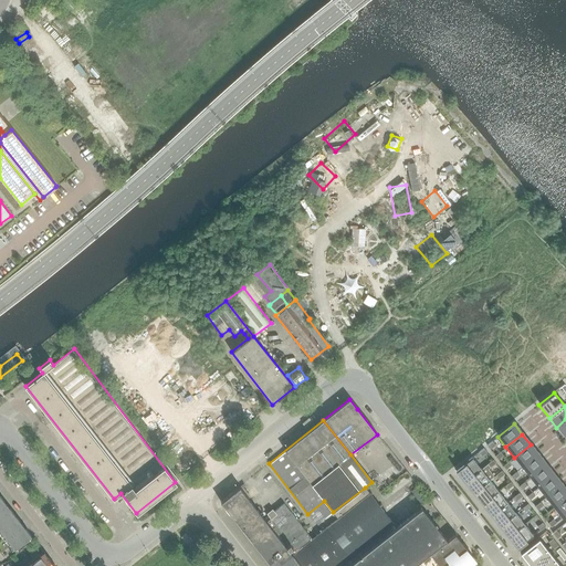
[(531,444),(514,458),(522,468),(538,454),(531,444)]
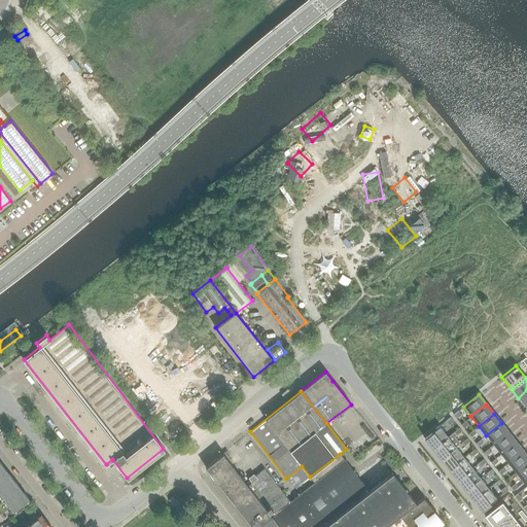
[(501,423),(486,435),(493,445),(508,432),(501,423)]
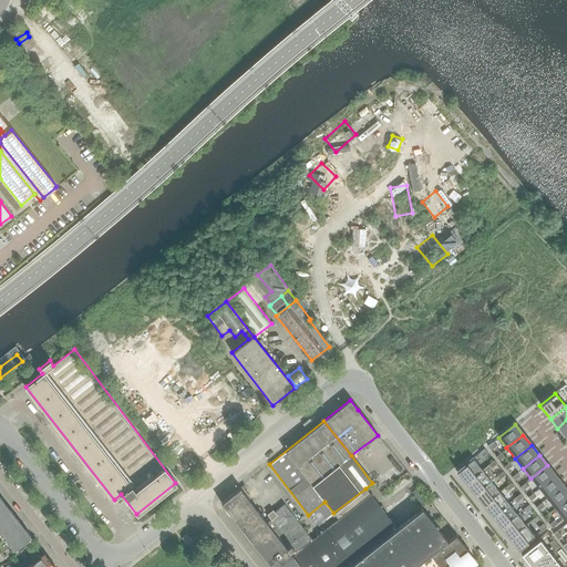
[(482,470),(473,459),(456,471),(465,483),(482,470)]
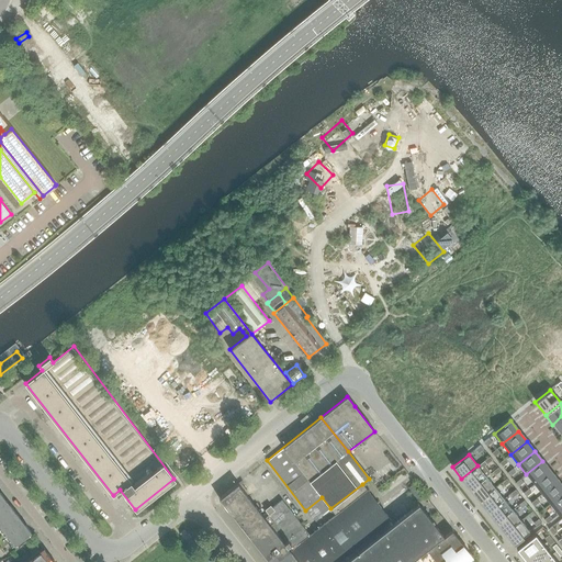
[(542,461),(526,474),(534,484),(550,471),(542,461)]
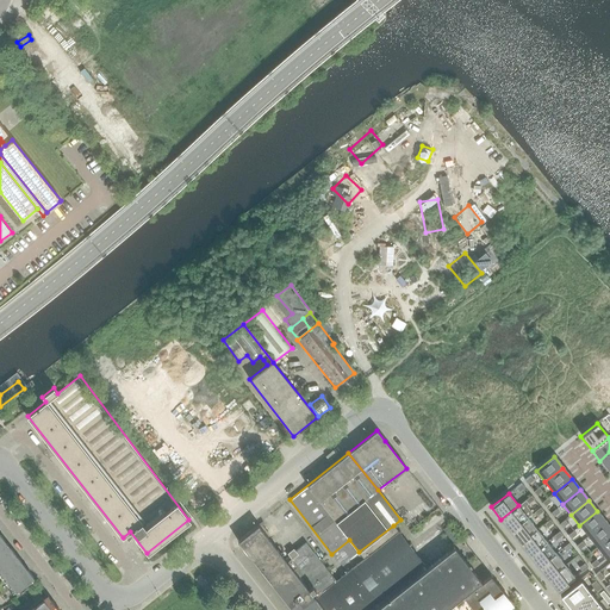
[(528,517),(518,505),(500,520),(510,531),(528,517)]
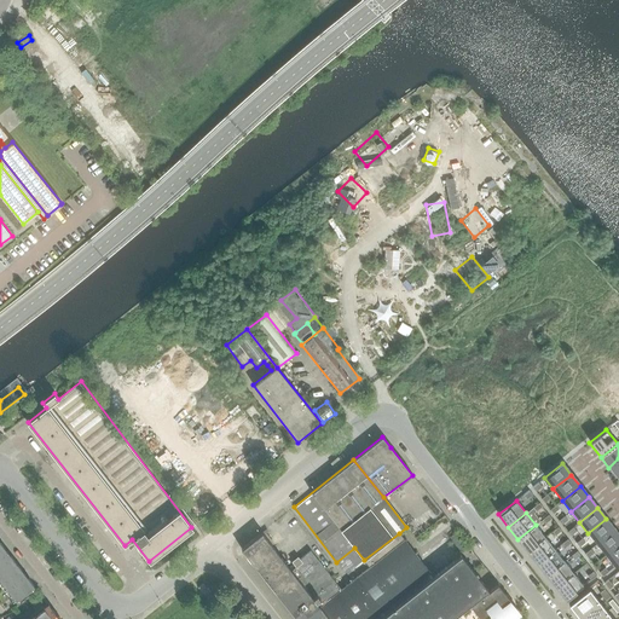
[(606,519),(588,533),(597,544),(615,531),(606,519)]
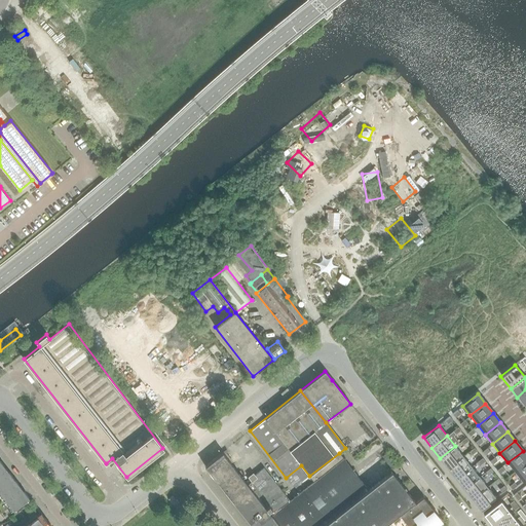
[(455,446),(440,458),(448,468),(463,456),(455,446)]
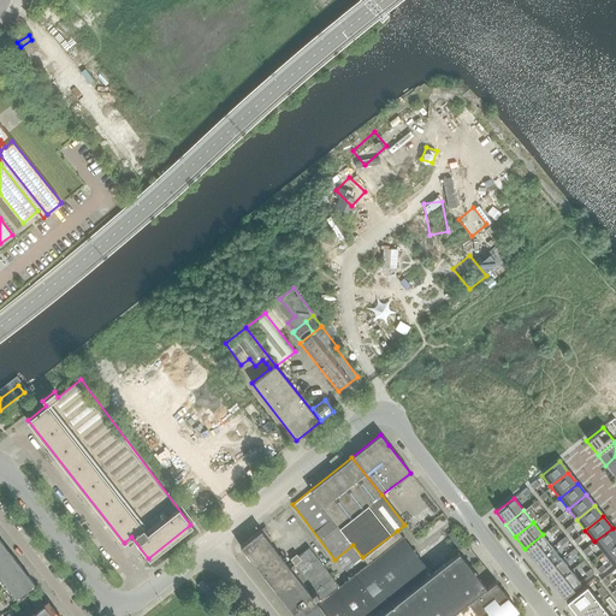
[(615,533),(612,528),(594,542),(603,554),(615,542),(615,533)]
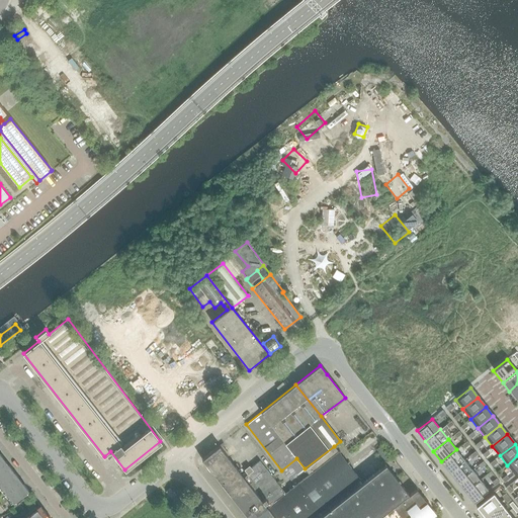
[(201,459),(204,463),(247,517),(275,517),(267,508),(275,501),(269,494),(261,500),(241,475),(219,445),(201,459)]
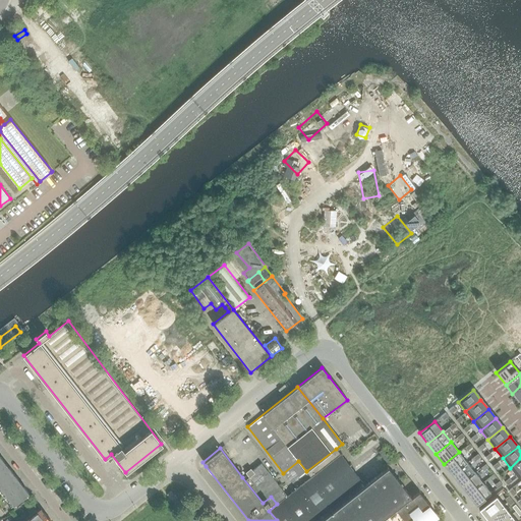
[(306,471),(310,477),(287,496),(277,504),(269,511),(277,520),(312,520),(362,482),(340,454),(336,449),(306,471)]
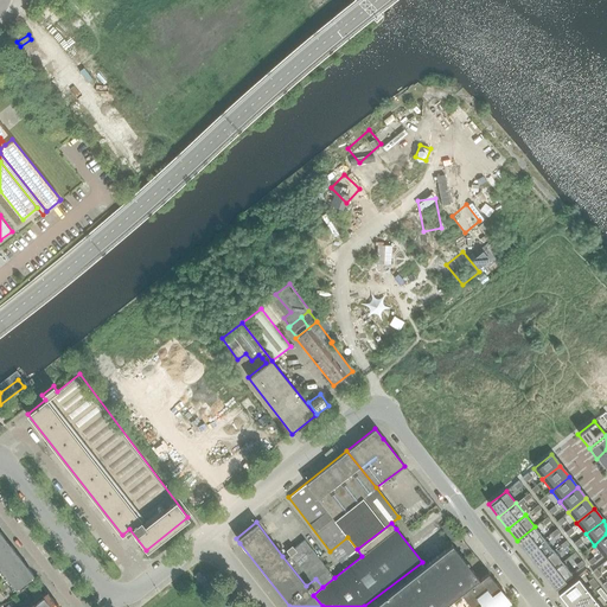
[(535,526),(517,541),(526,553),(544,538),(535,526)]
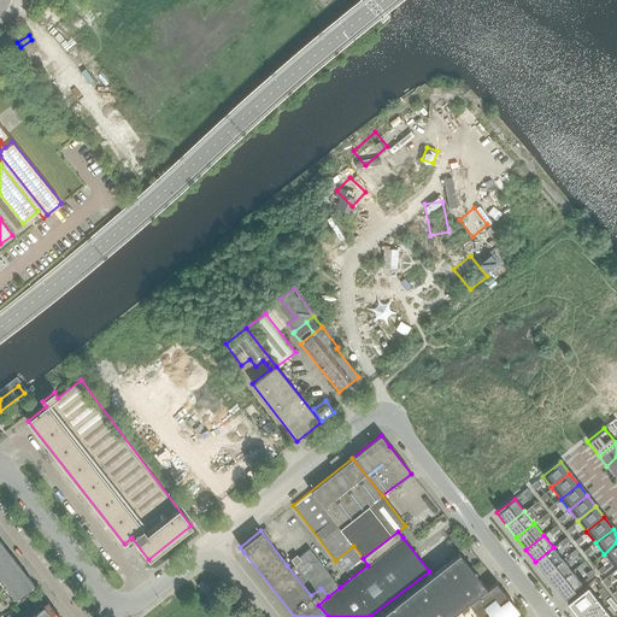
[(0,541),(0,577),(16,598),(34,585),(0,541)]
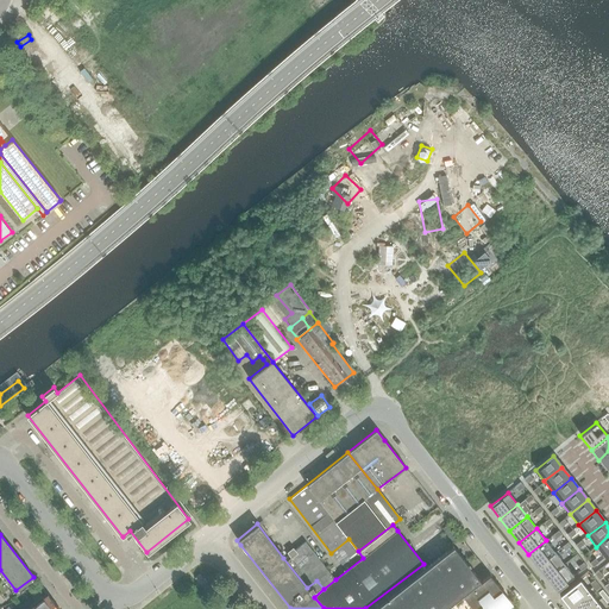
[(608,535),(596,547),(604,558),(608,553),(608,535)]
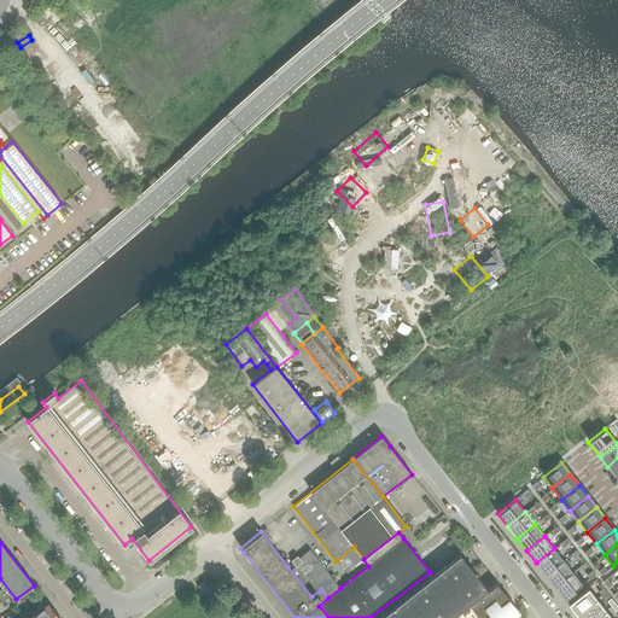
[(554,548),(536,563),(546,575),(563,560),(554,548)]
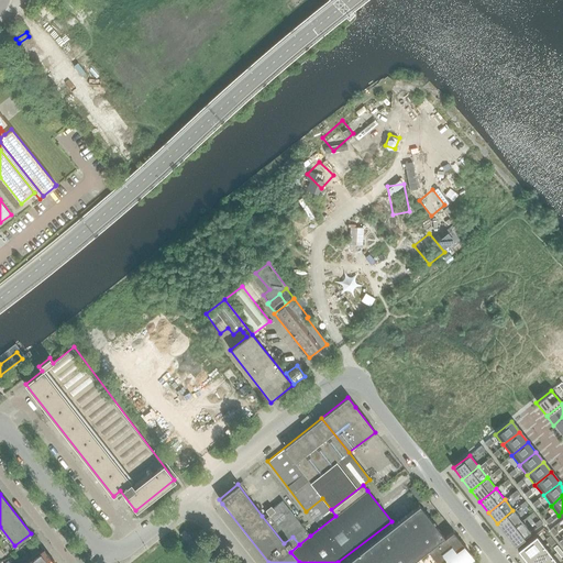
[(299,544),(310,536),(282,500),(262,516),(284,543),(293,537),(299,544)]
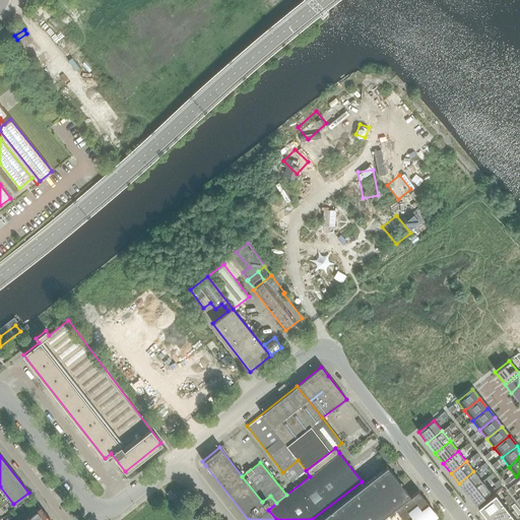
[(387,466),(330,511),(337,519),(378,519),(409,496),(387,466)]
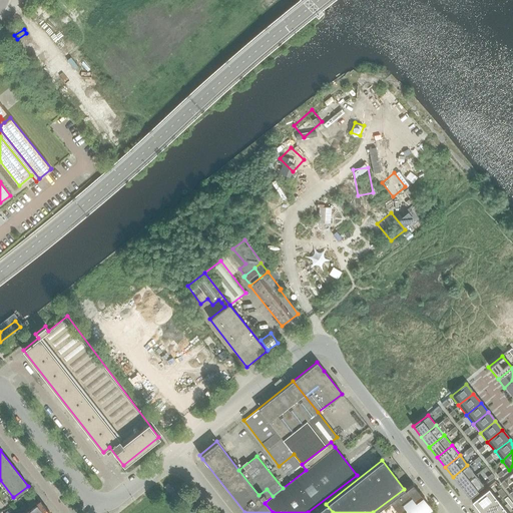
[(467,465),(453,477),(460,487),(475,475),(467,465)]
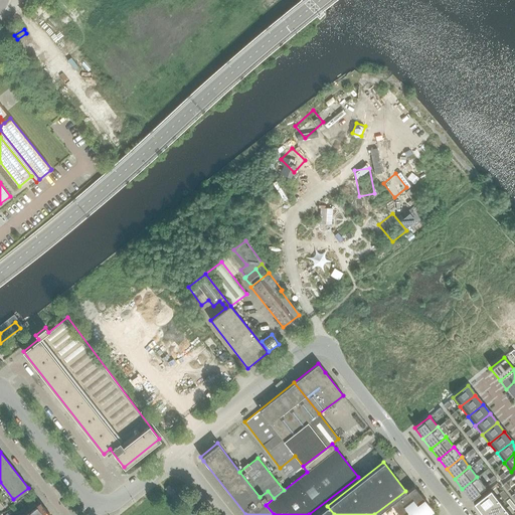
[(477,477),(462,489),(470,499),(485,488),(477,477)]
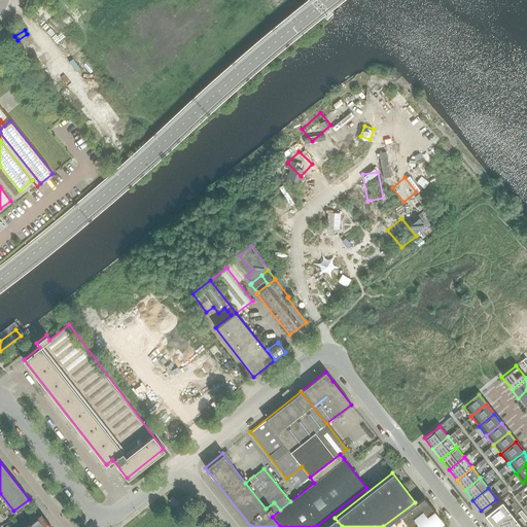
[(180,506),(172,497),(169,500),(176,510),(180,506)]
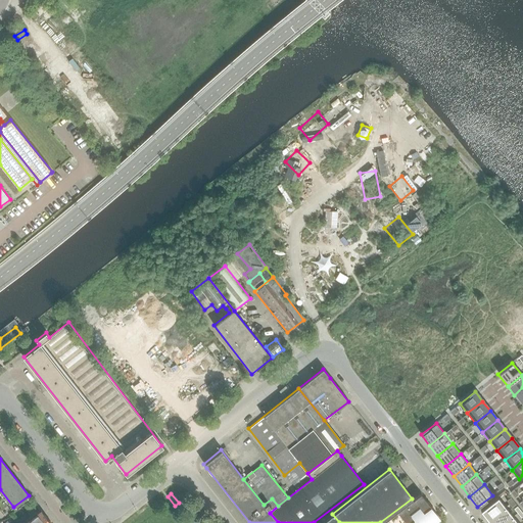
[(389,522),(432,522),(439,518),(420,494),(387,520),(389,522)]
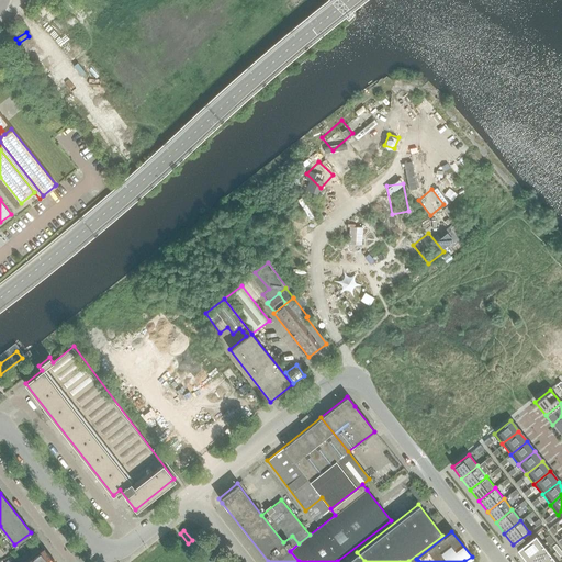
[(516,549),(524,559),(542,544),(535,534),(516,549)]
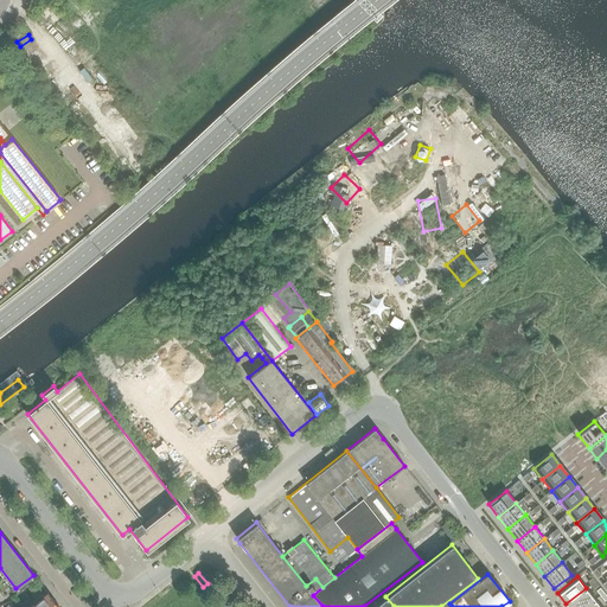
[(596,590),(605,601),(606,598),(606,596),(600,587),(596,590)]
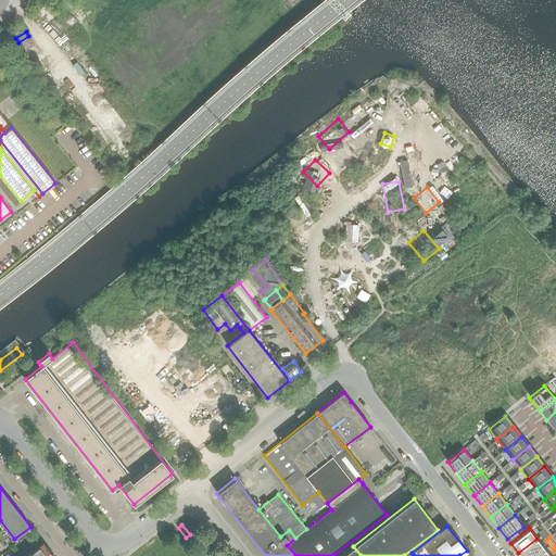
[(534,555),(544,548),(536,539),(518,553),(520,555),(534,555)]
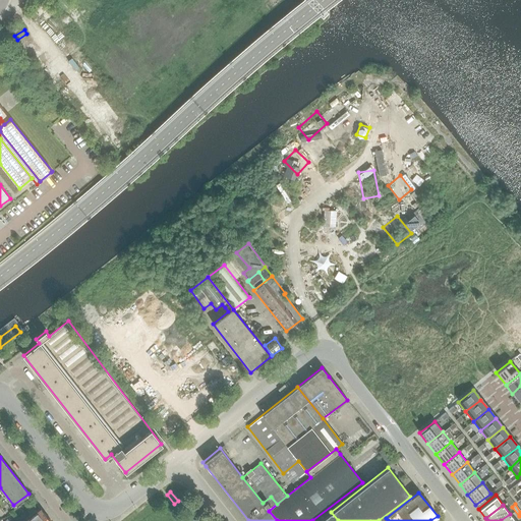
[(50,520),(41,509),(31,517),(34,520),(50,520)]
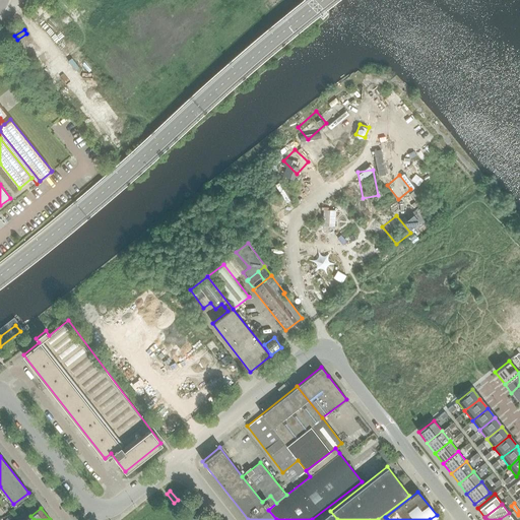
[(194,508),(191,510),(184,516),(187,519),(192,519),(199,515),(194,508)]
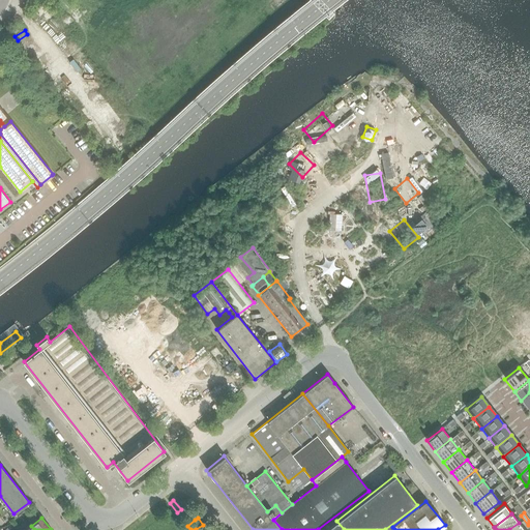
[(344,529),(336,521),(323,529),(344,529)]
